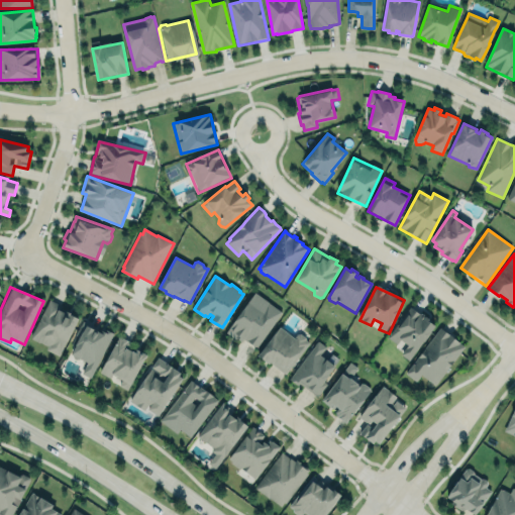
[(255,293),(227,332),(237,339),(238,338),(242,340),(243,338),(258,348),(283,313),(255,293)]
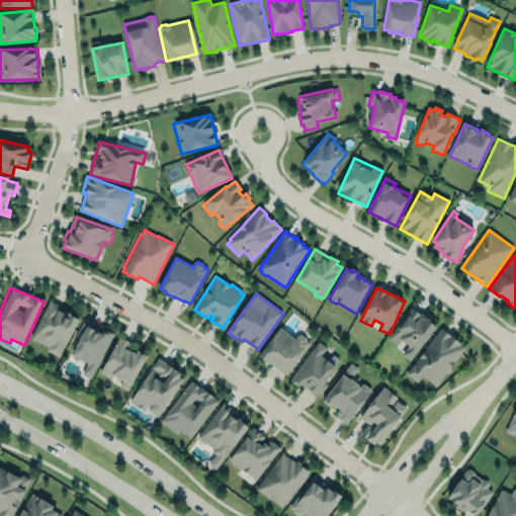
[(62,356),(80,318),(50,303),(30,342),(62,356)]
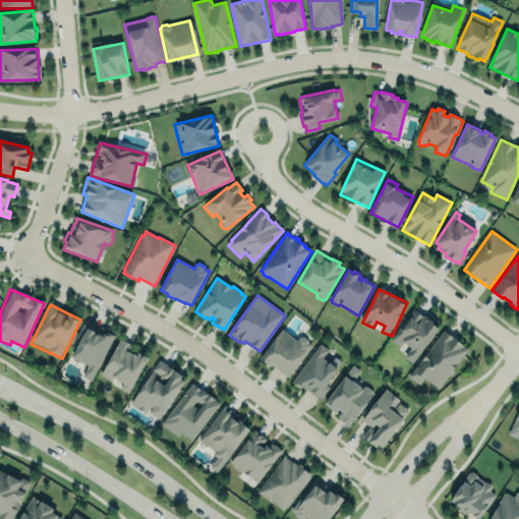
[(414,309),(391,340),(401,347),(404,343),(411,348),(404,357),(413,363),(439,328),(433,325),(434,323),(429,319),(428,318),(426,316),(425,316),(423,315),(423,316),(414,309)]
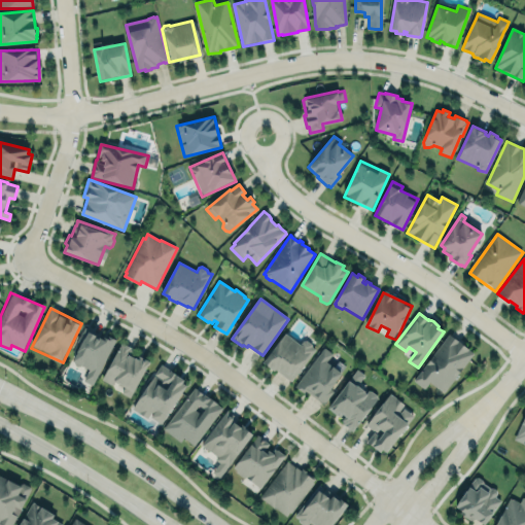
[(106,336),(115,340),(93,386),(83,381),(90,370),(81,365),(80,366),(75,364),(74,361),(73,361),(81,344),(78,342),(85,327),(91,330),(90,333),(96,336),(96,338),(99,340),(100,338),(104,340),(106,336)]
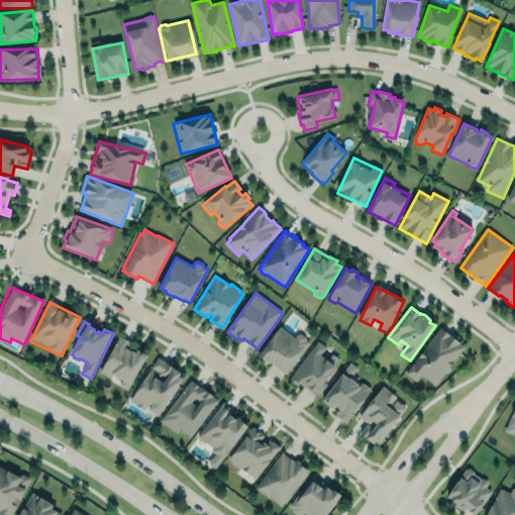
[(281,327),(296,339),(298,335),(301,334),(307,339),(307,341),(310,344),(287,375),(272,363),(269,364),(260,355),(281,327)]
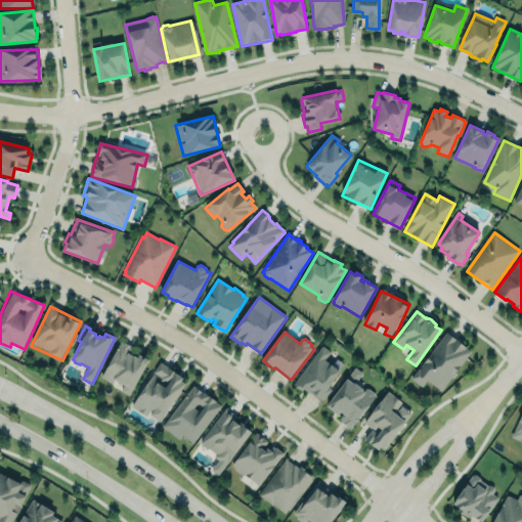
[(423,388),(428,381),(442,392),(472,352),(447,334),(411,380),(423,388)]
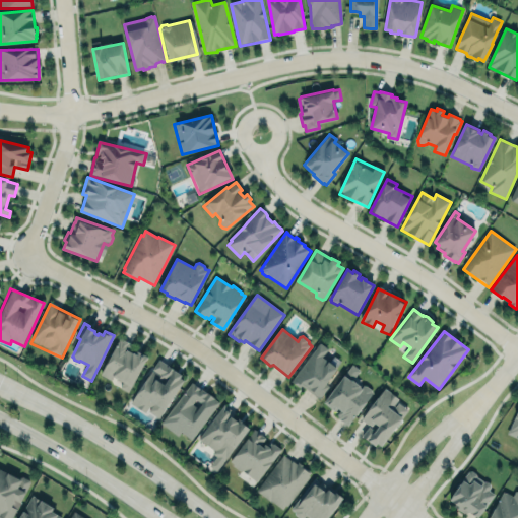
[(120,338),(132,344),(129,351),(137,355),(139,352),(147,358),(128,393),(120,388),(123,383),(114,378),(112,381),(101,375),(120,338)]
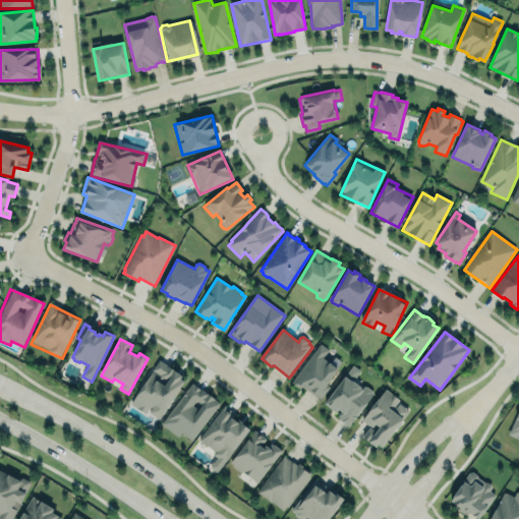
[(322,344),(329,350),(324,358),(338,369),(327,385),(330,388),(321,400),(302,387),(300,389),(292,383),(322,344)]
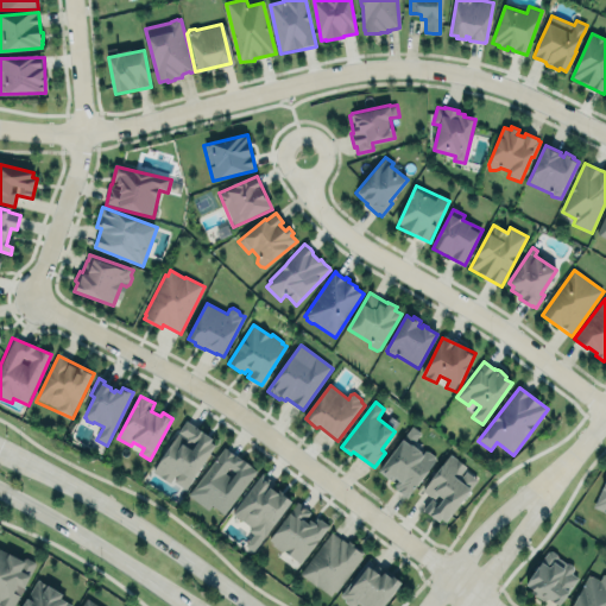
[(185,421),(213,437),(212,441),(215,444),(187,490),(175,481),(177,478),(175,477),(170,484),(153,472),(185,421)]
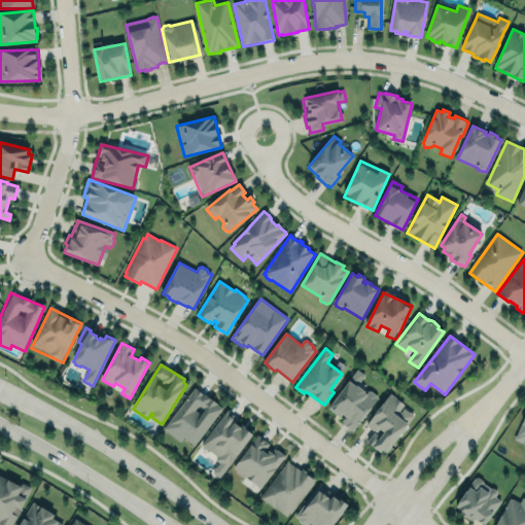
[(329,408),(357,372),(364,376),(357,386),(363,391),(363,393),(365,394),(369,391),(370,392),(372,391),(377,396),(378,398),(353,431),(344,424),(345,422),(344,421),(347,417),(343,414),(340,416),(329,408)]
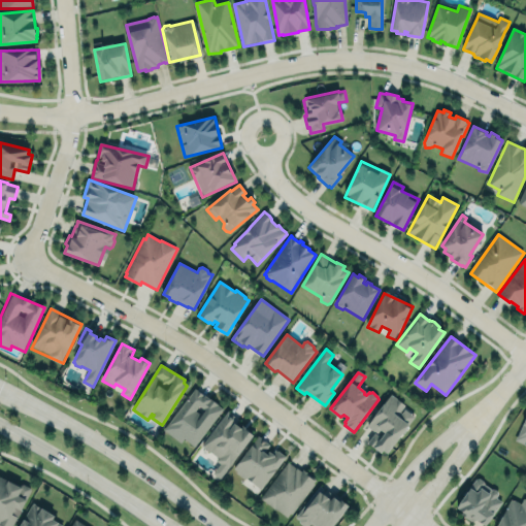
[(195,448),(224,409),(196,389),(164,431),(182,445),(186,440),(195,448)]
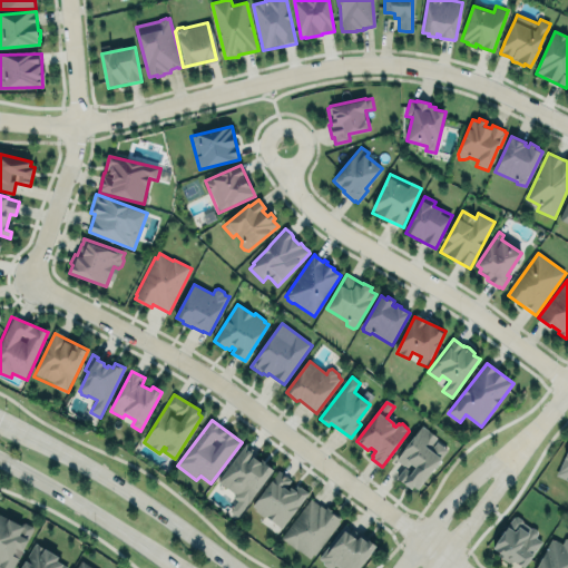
[(422,427),(414,437),(404,450),(397,460),(404,467),(405,466),(408,467),(409,467),(411,464),(415,467),(411,472),(404,468),(398,479),(411,489),(413,487),(418,490),(448,450),(437,442),(432,450),(430,448),(438,438),(422,427)]
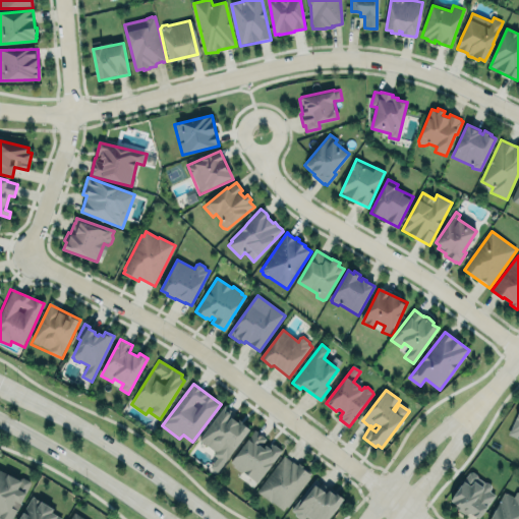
[(250,429),(234,418),(236,415),(225,406),(198,443),(218,456),(210,467),(219,473),(250,429)]
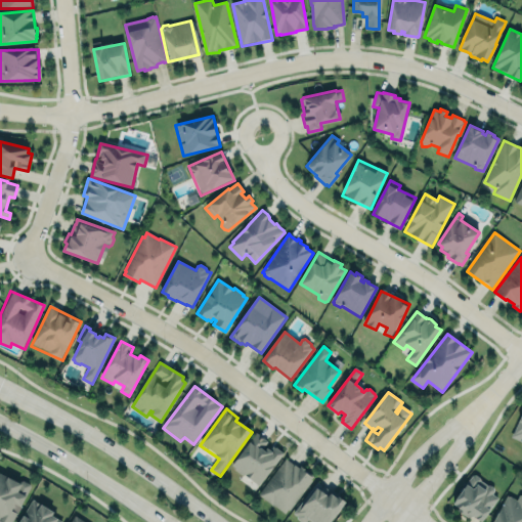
[(521,412),(511,437),(521,441),(521,442),(521,412)]
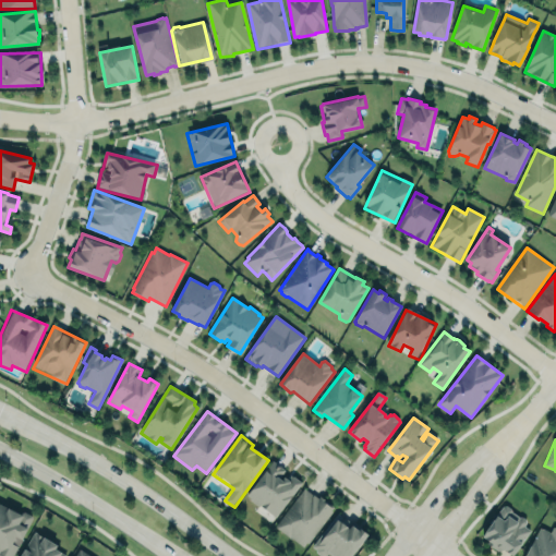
[(273,461),(248,495),(251,498),(250,500),(258,507),(260,506),(276,518),(302,483),(294,478),(293,479),(292,478),(290,481),(283,476),(282,479),(280,478),(287,470),(273,461)]
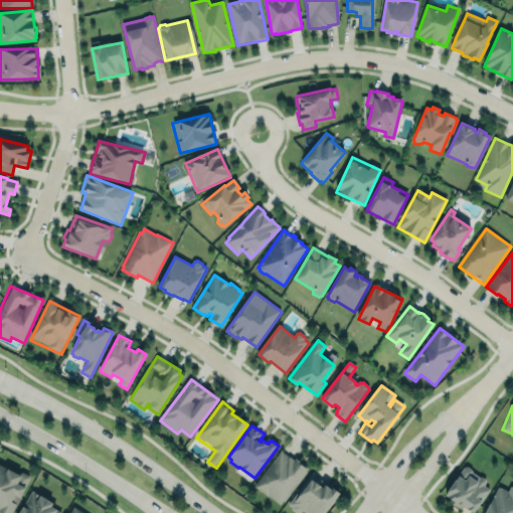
[(281,451),(253,487),(268,497),(269,496),(280,505),(284,501),(285,502),(308,473),(307,472),(309,468),(296,458),(294,460),(290,457),(289,458),(281,451)]
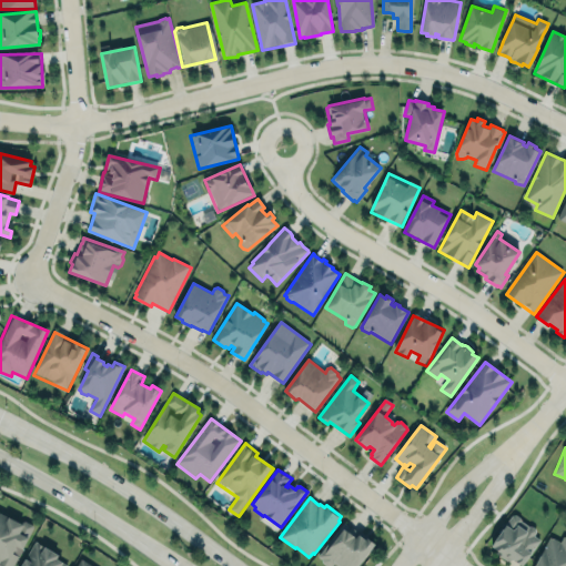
[(16,565),(33,528),(0,513),(0,565),(16,565)]
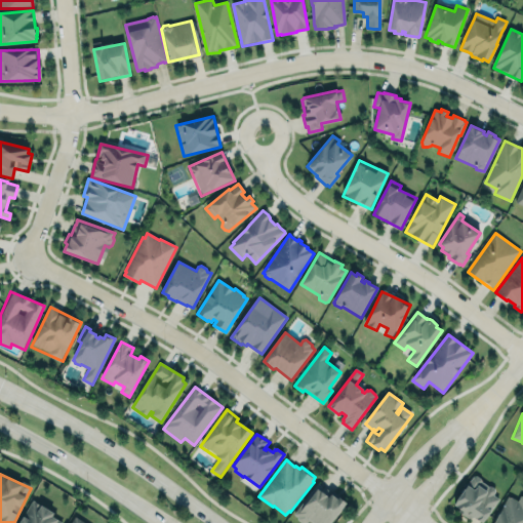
[(477,476),(474,477),(454,505),(460,509),(458,512),(471,520),(473,517),(481,522),(484,522),(499,499),(493,495),(495,492),(495,489),(491,487),(490,487),(481,481),(481,479),(477,476)]
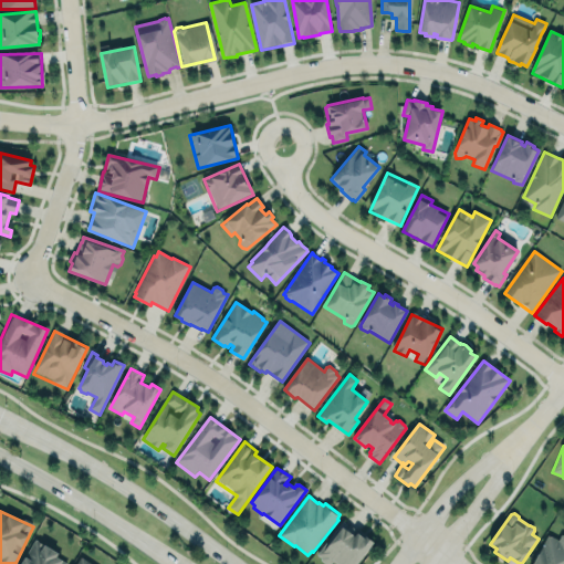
[(358,563),(374,542),(343,521),(319,556),(330,563),(358,563)]
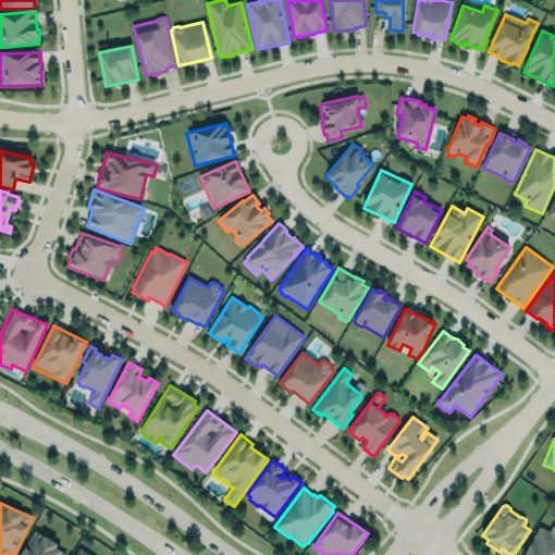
[(554,527),(553,526),(551,532),(540,526),(523,554),(554,554),(554,527)]
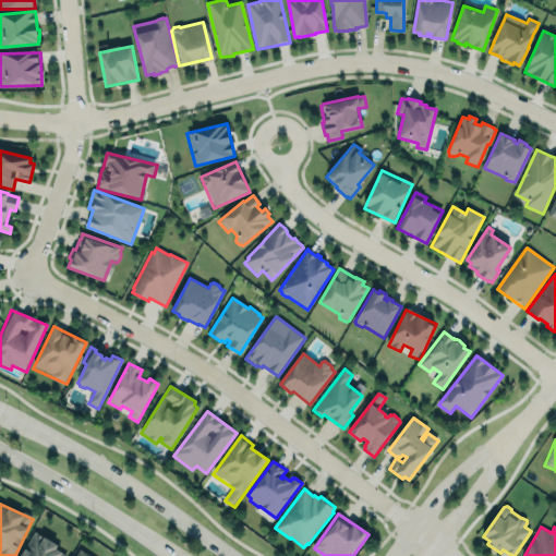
[(20,555),(35,532),(58,545),(56,550),(65,555),(20,555)]
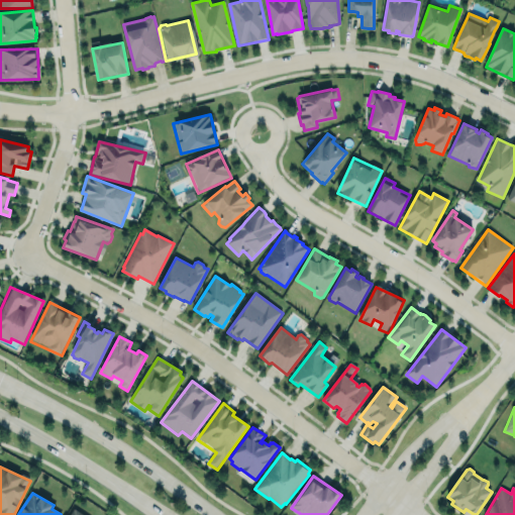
All buildings are outlined.
